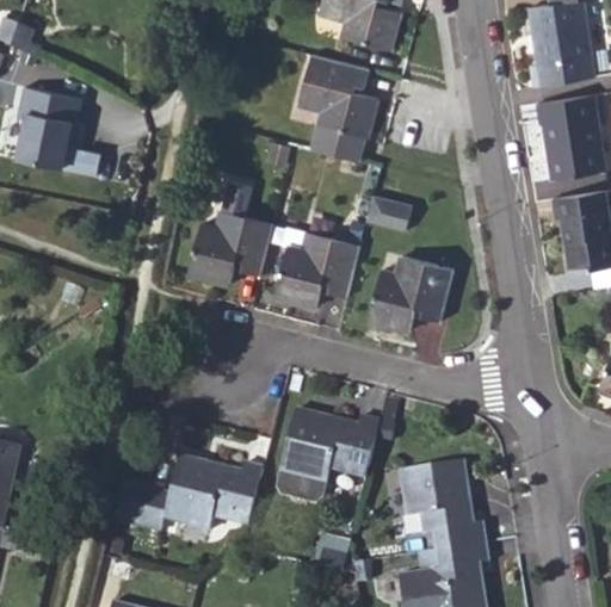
[(323,0),(320,18),(343,24),(339,38),(390,53),(400,16),(376,8),(378,0),(401,6),(402,0),(323,0)]
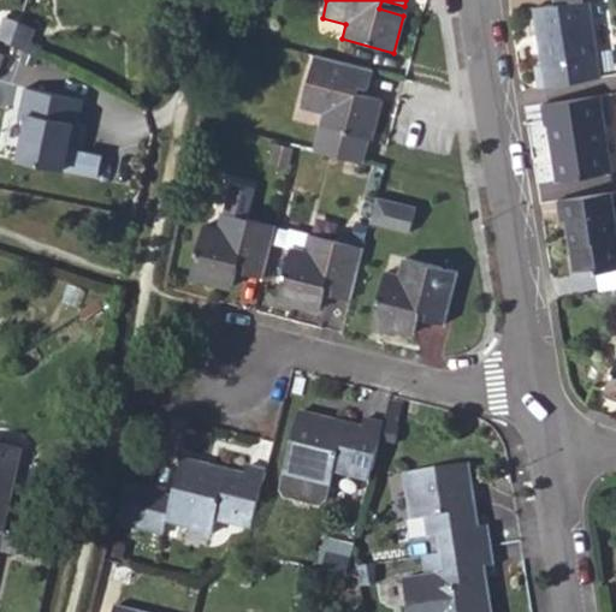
[(532,10),(542,69),(534,70),(537,90),(600,79),(588,1),(552,6),(532,10)]
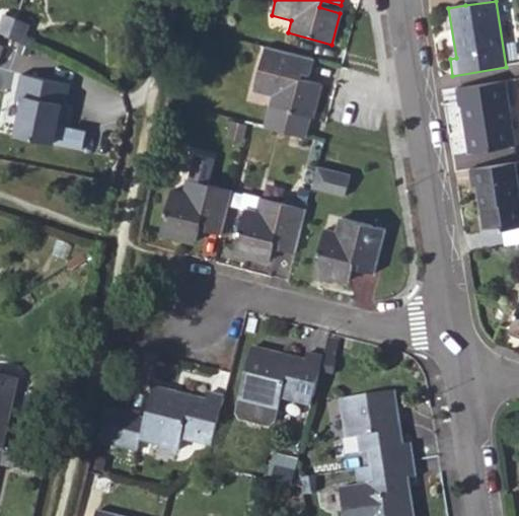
[(0,28),(0,33),(9,38),(14,20),(4,17),(0,28)]
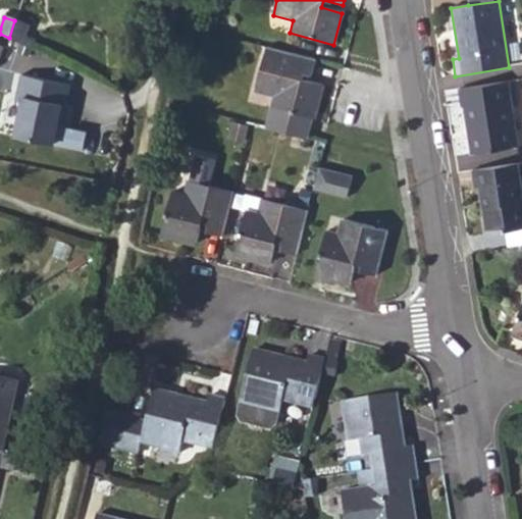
[(9,38),(23,46),(25,38),(29,26),(14,20),(9,38)]
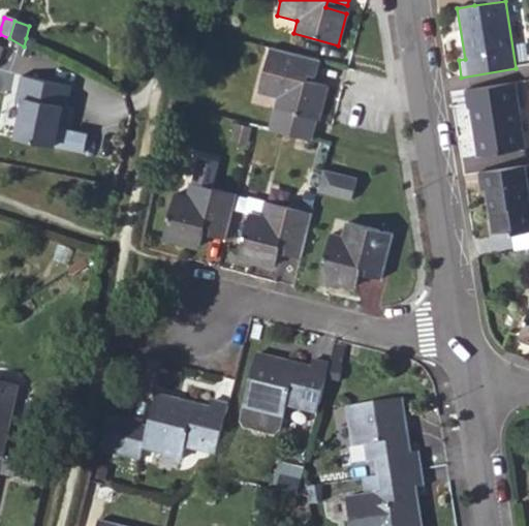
[(24,47),(31,51),(34,41),(26,38),(24,47)]
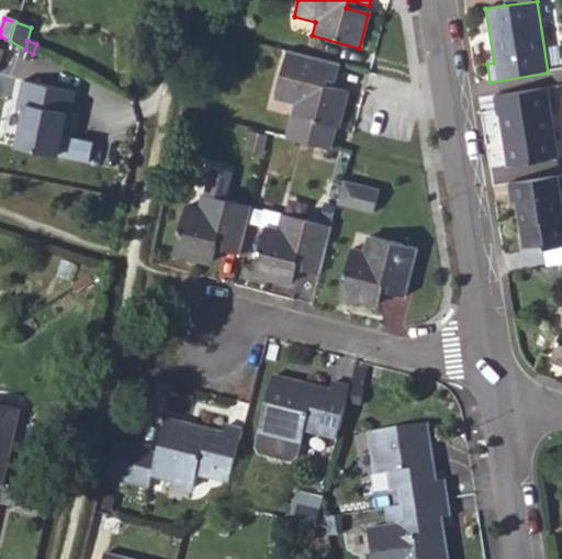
[(0,78),(6,80),(7,80),(10,73),(14,58),(14,56),(2,51),(1,54),(0,53),(0,78)]
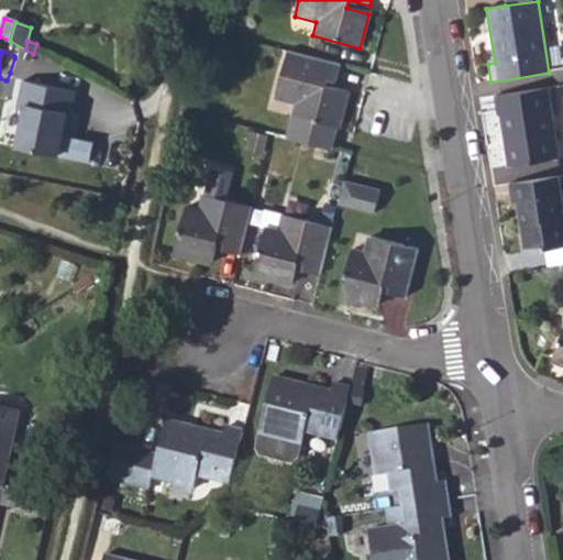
[(286,53),(274,100),(295,106),(286,140),(311,146),(328,151),(334,128),(339,129),(348,95),(324,88),(327,79),(335,81),(339,67),(286,53)]
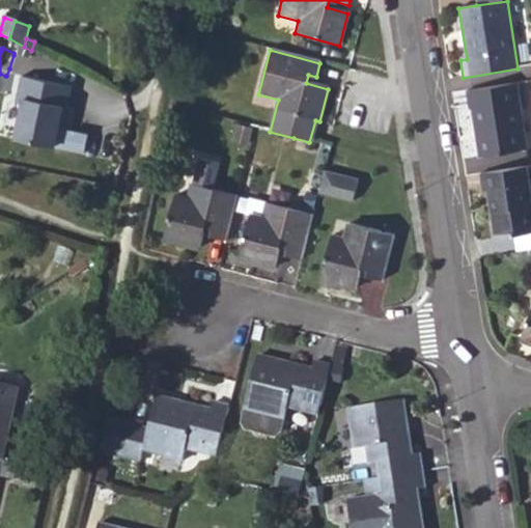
[(9,68),(18,72),(22,58),(14,55),(9,68)]
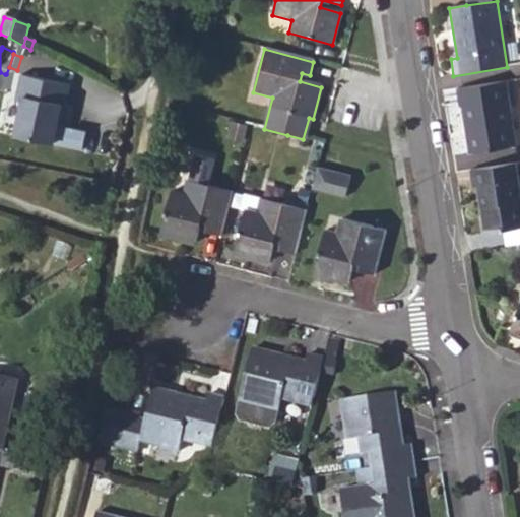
[(456,90),(458,107),(465,107),(469,131),(466,132),(469,153),(515,146),(505,82),(456,90)]
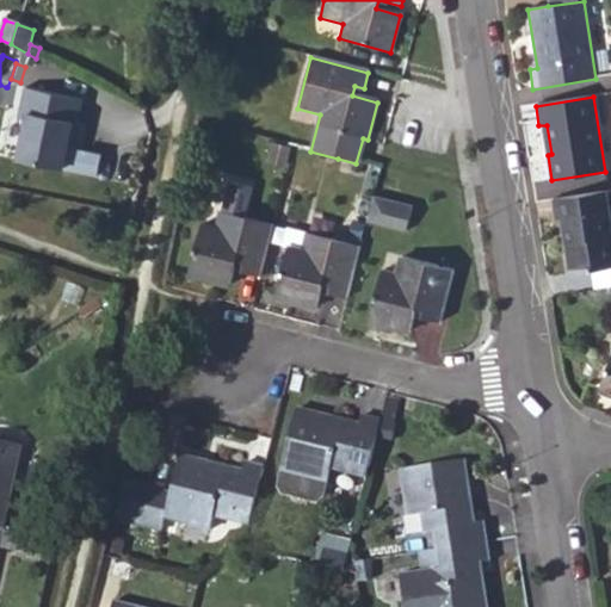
[(20,161),(62,171),(71,123),(29,115),(20,161)]
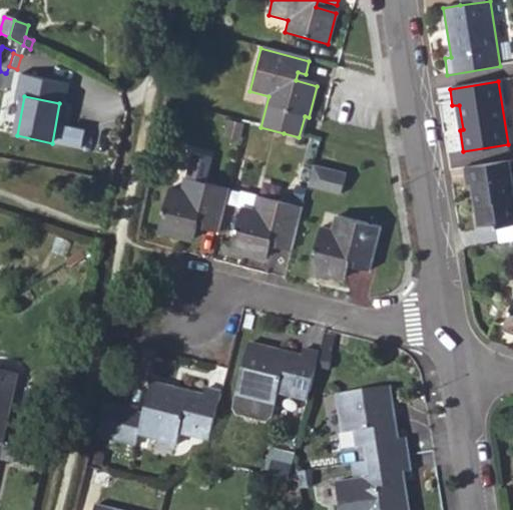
[(218,234),(229,190),(205,183),(211,159),(192,154),(182,194),(168,190),(158,232),(192,241),(197,222),(205,224),(204,231),(218,234)]
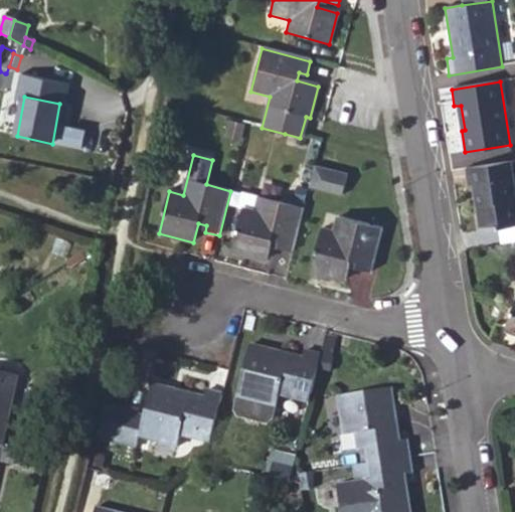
[(465,170),(468,187),(474,186),(476,202),(474,202),(478,227),(497,225),(498,229),(514,225),(514,192),(511,162),(465,170)]
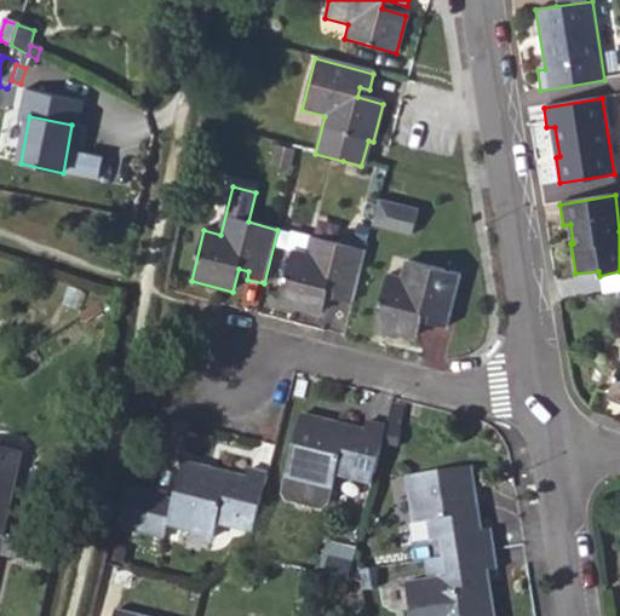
[(417,212),(377,201),(371,226),(411,237),(417,212)]
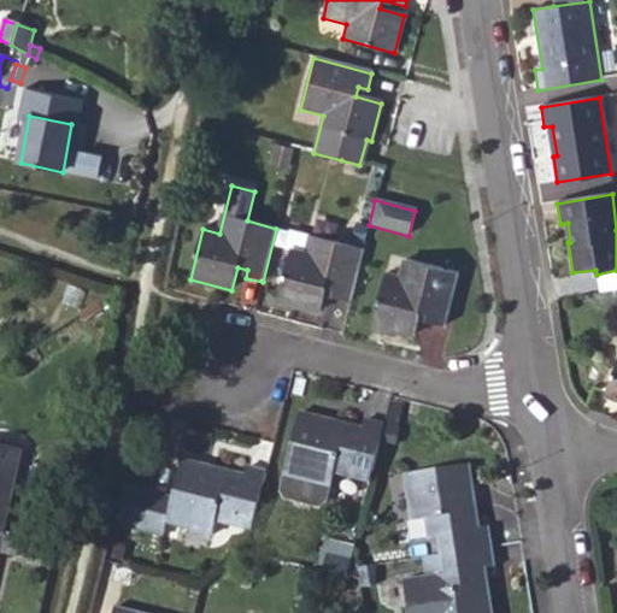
[(287,230),(283,248),(292,251),(277,304),(317,313),(324,287),(333,289),(331,298),(350,302),(363,251),(287,230)]
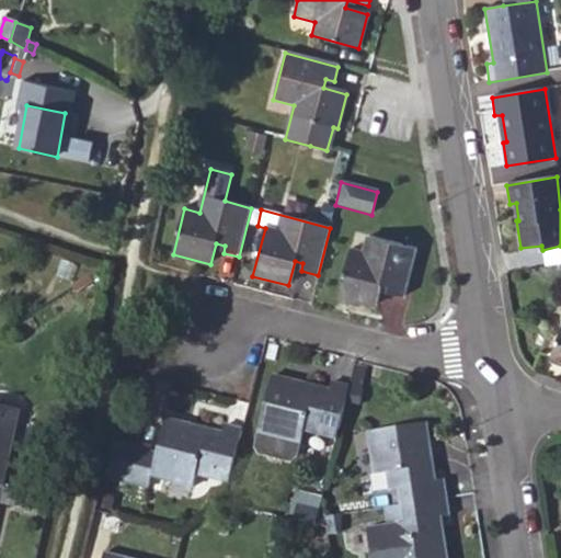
[(338,297),(375,307),(381,284),(388,286),(387,293),(403,297),(415,251),(365,238),(362,252),(351,250),(338,297)]
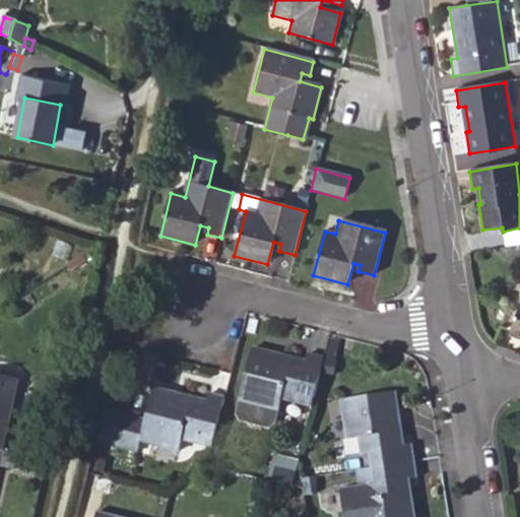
[(519,338),(519,308),(510,335),(519,338)]
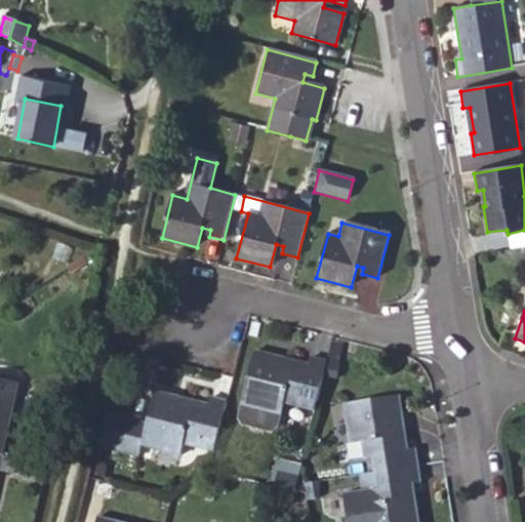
[(316,405),(325,364),(308,361),(307,368),(254,355),(238,420),(243,429),(269,436),(277,430),(283,404),(298,407),(300,402),(316,405)]
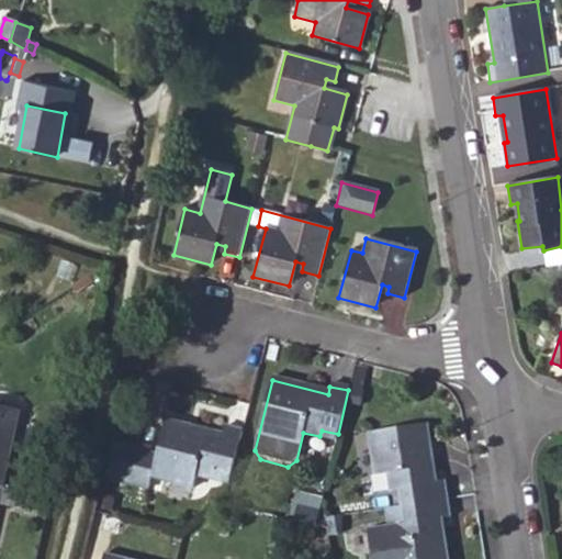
[(0,490),(2,491),(19,414),(0,410),(0,490)]
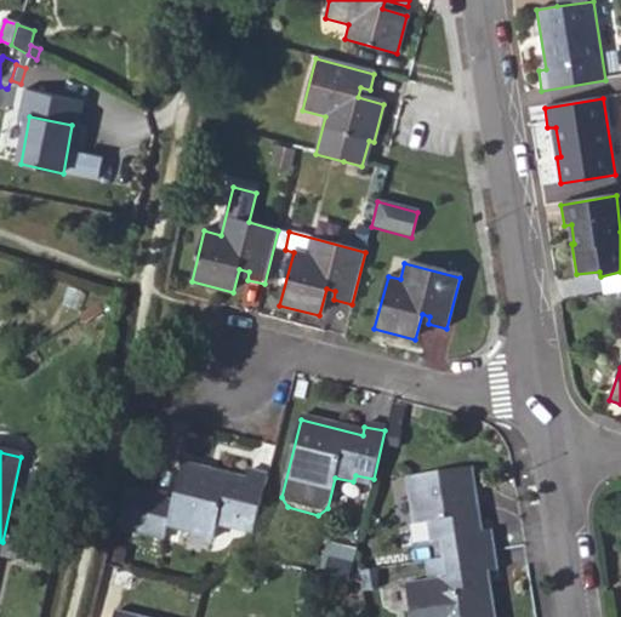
[(134,536),(164,544),(166,530),(212,542),(215,529),(233,533),(237,520),(257,526),(269,476),(246,470),(245,481),(183,466),(172,503),(144,496),(134,536)]
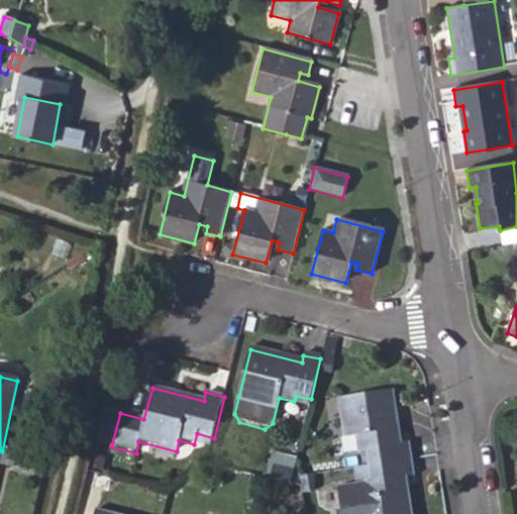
[(370,467),(410,460),(407,444),(400,445),(392,394),(341,401),(347,439),(357,437),(359,453),(368,452),(370,467)]
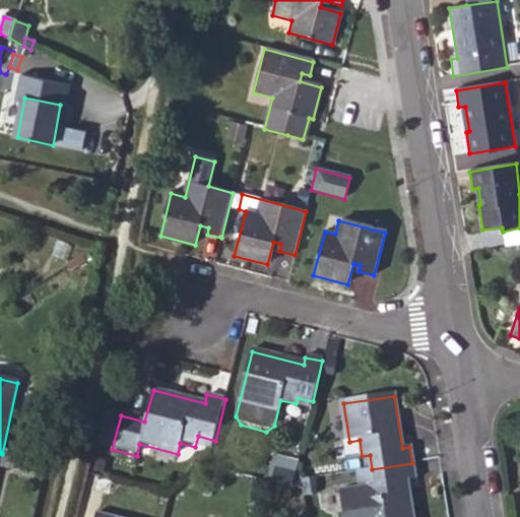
[(95,446),(112,449),(121,415),(105,411),(95,446)]
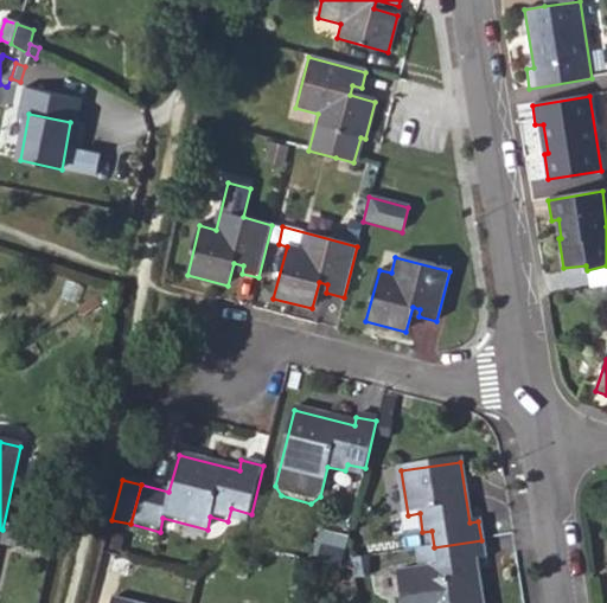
[(228,521),(248,526),(251,514),(231,508),(228,521)]
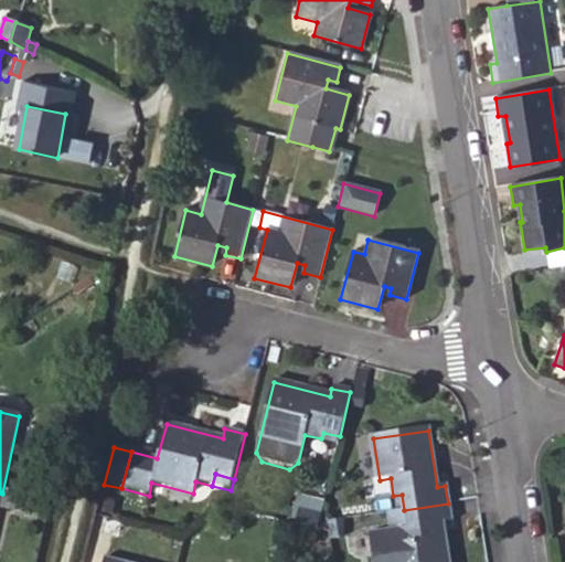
[(391,548),(392,561),(448,561),(443,523),(451,522),(448,504),(404,510),(406,528),(398,529),(401,547),(391,548)]
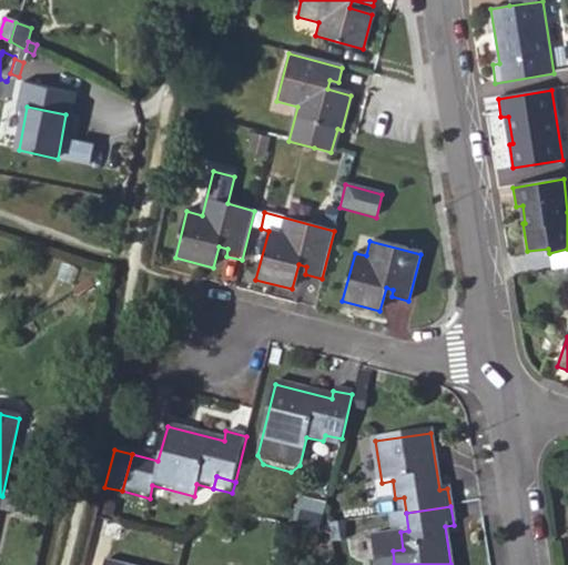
[(398,514),(401,532),(408,531),(406,513),(398,514)]
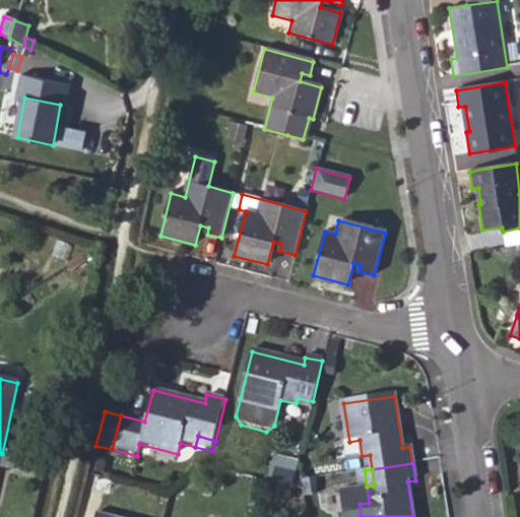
[(273,483),(291,489),(295,477),(275,472),(273,483)]
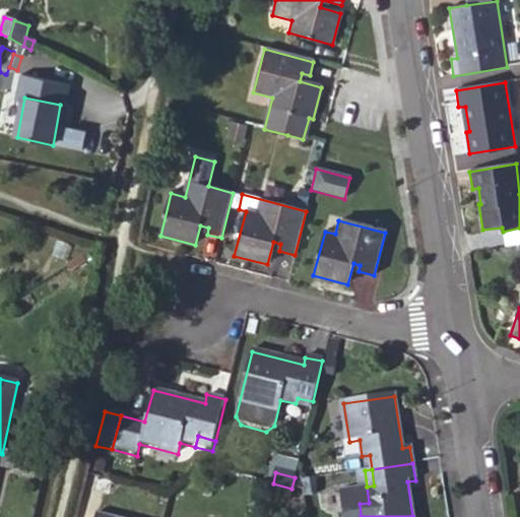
[(361,516),(360,504),(345,506),(347,516),(361,516)]
